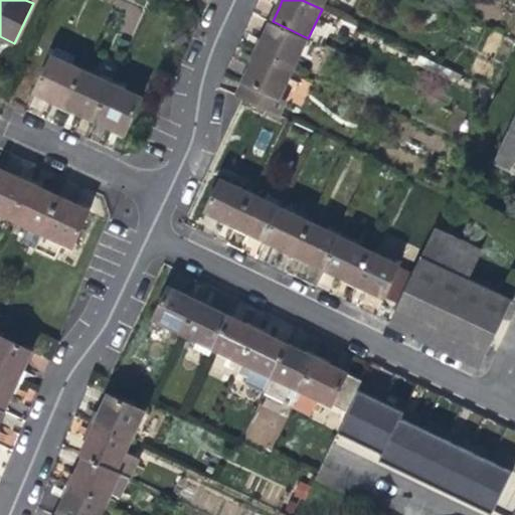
[(302,0),(322,9),(326,0),(302,0)]
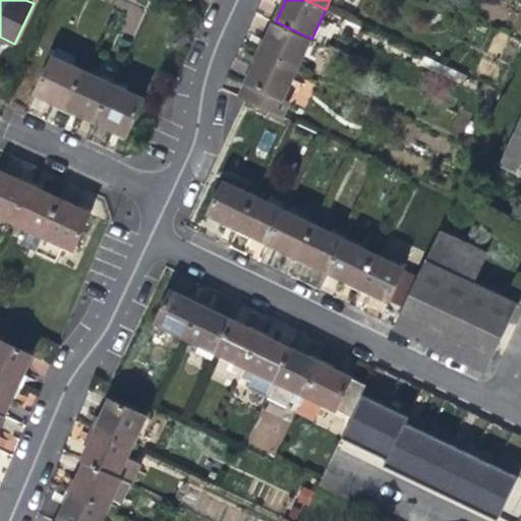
[(269,36),(262,51),(297,69),(311,39),(276,21),(269,36)]
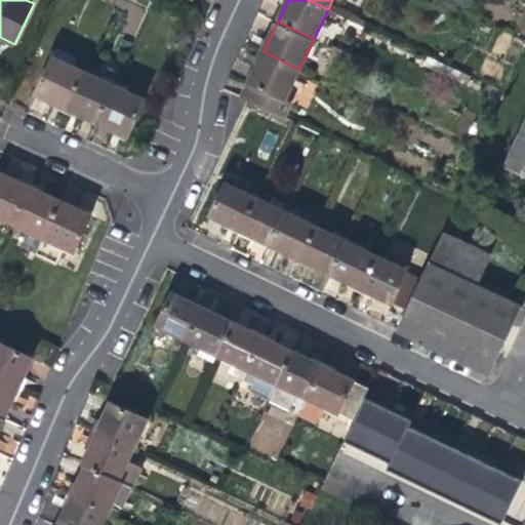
[(242,96),(250,101),(286,118),(292,104),(285,101),(299,70),(264,51),(255,69),(242,96)]
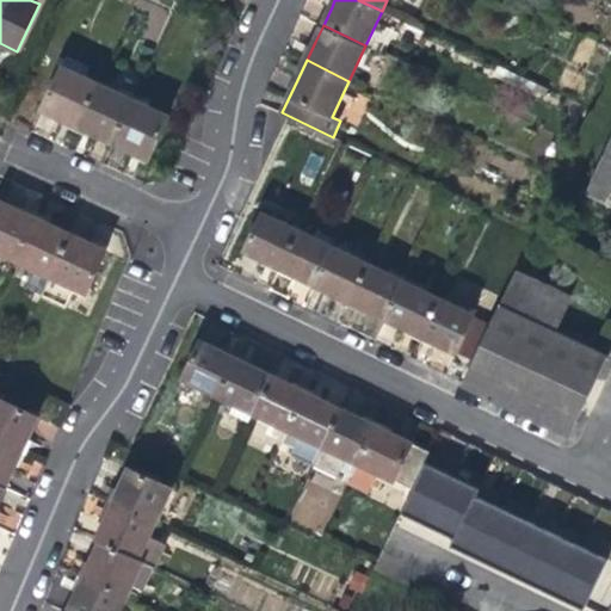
[(59,112),(79,123),(97,85),(60,68),(43,105),(59,112)]
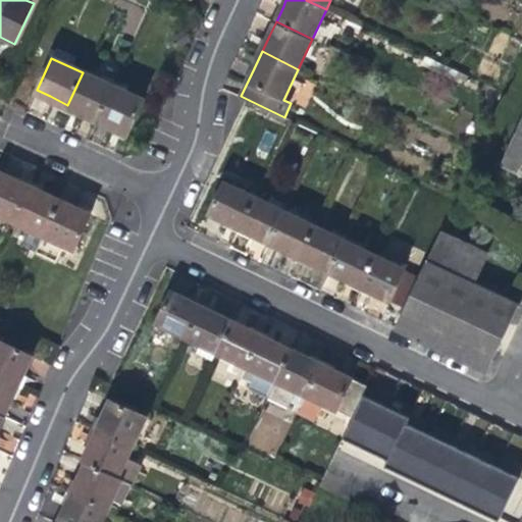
[(114,88),(83,72),(67,105),(88,114),(99,119),(114,88)]
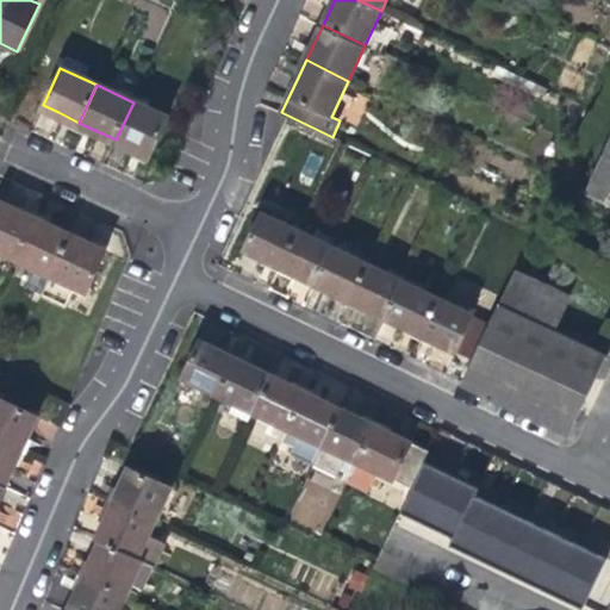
[(170,119),(134,103),(116,139),(137,150),(153,157),(170,119)]
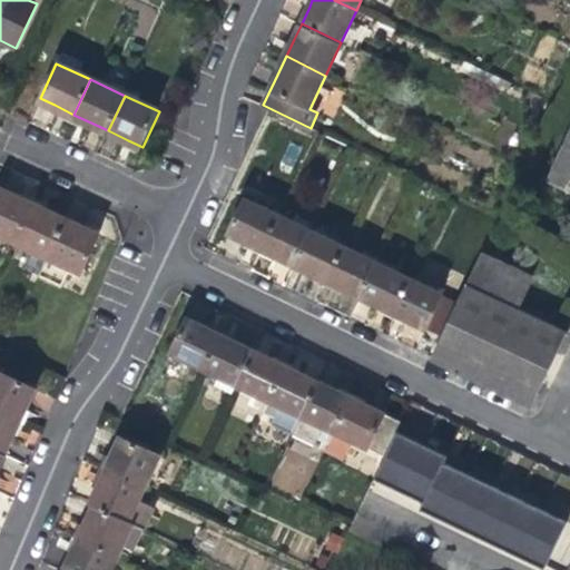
[(569,140),(552,179),(569,187),(569,140)]
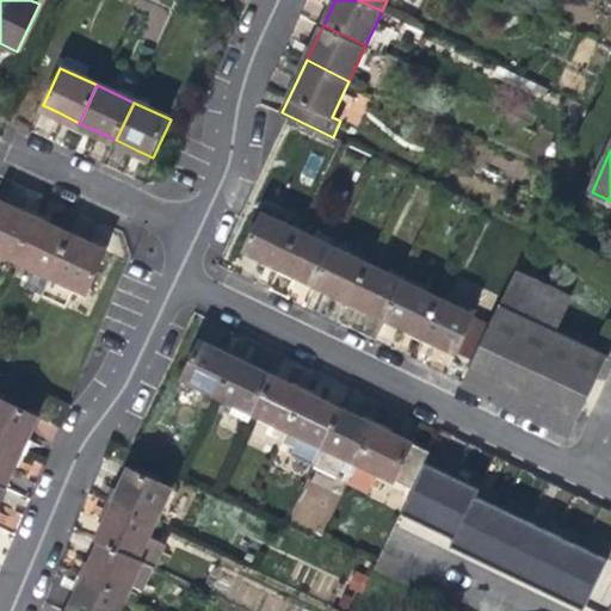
[(0,251),(17,259),(36,218),(22,213),(0,202),(0,251)]
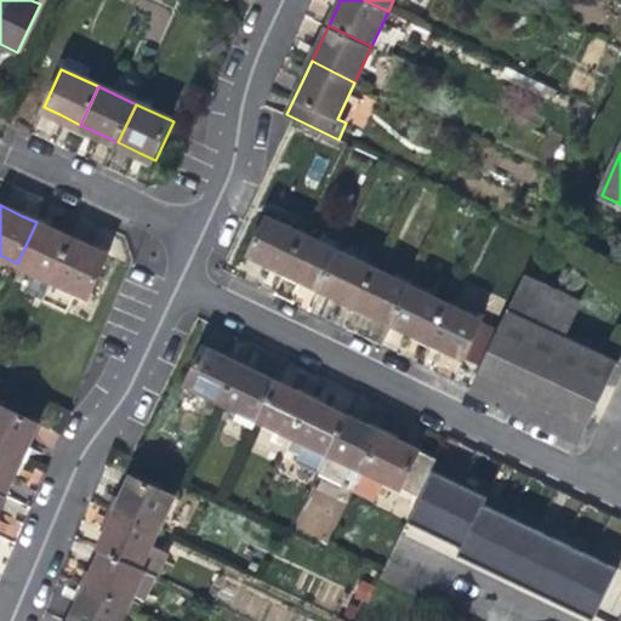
[(271,265),(285,272),(303,234),(266,216),(249,254),(271,265)]
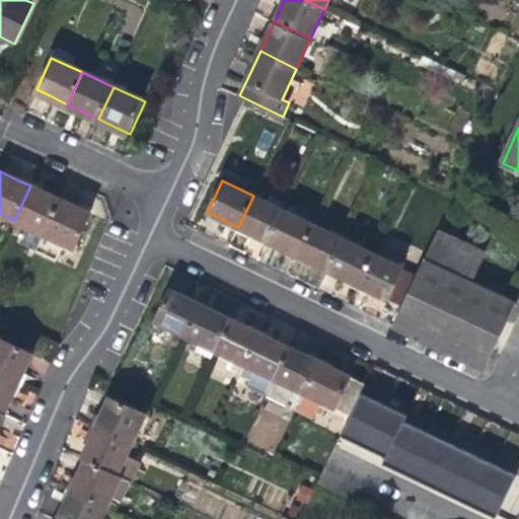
[(45,193),(30,186),(14,220),(44,233),(59,200),(45,193)]
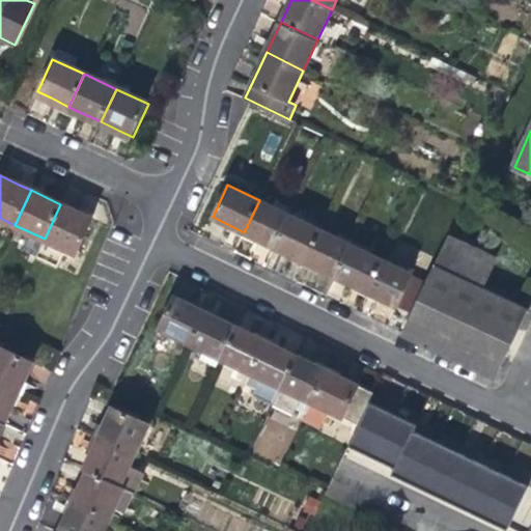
[(261,241),(274,246),(289,215),(259,200),(244,232),(261,241)]
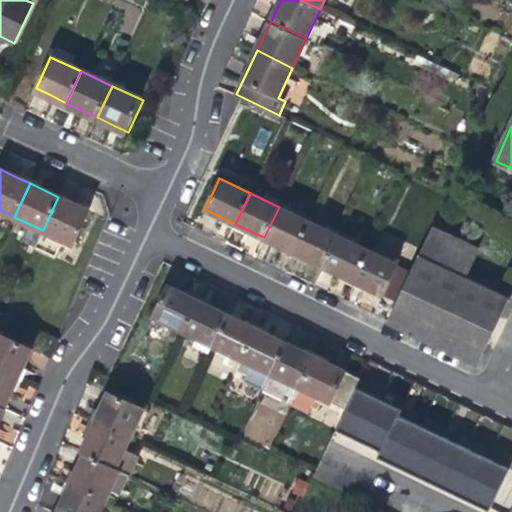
[(71,203),(58,197),(43,230),(75,245),(90,212),(71,203)]
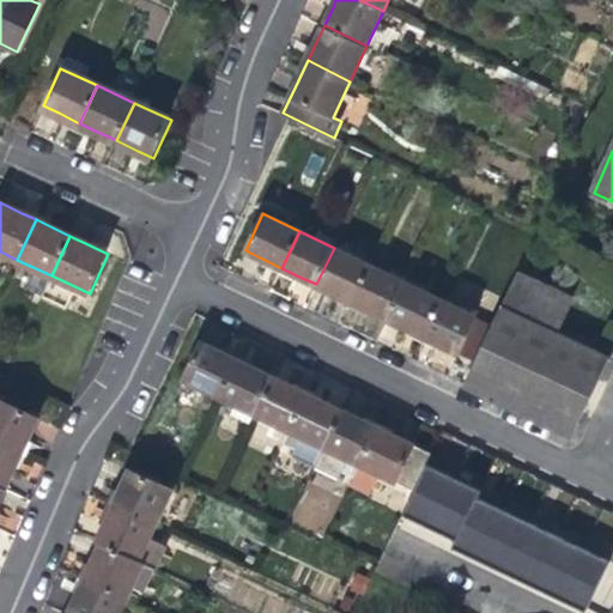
[(332,293),(352,303),(370,266),(334,248),(316,284),(316,286),(332,293)]
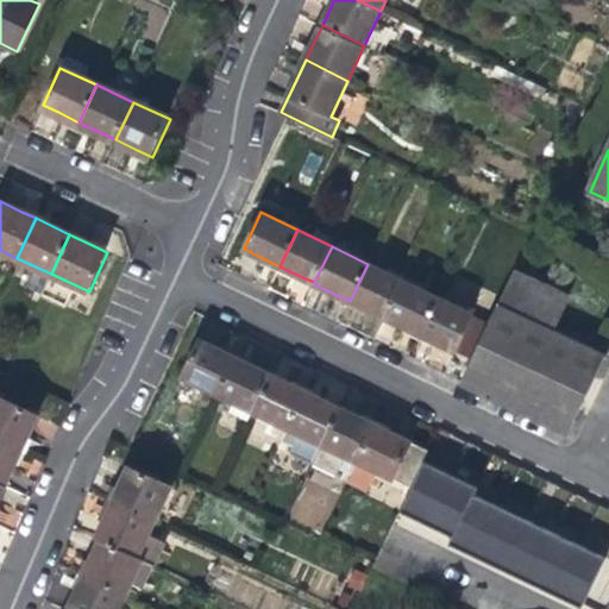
[(370,311),(384,318),(401,281),(402,281),(368,264),(350,301),(370,311)]
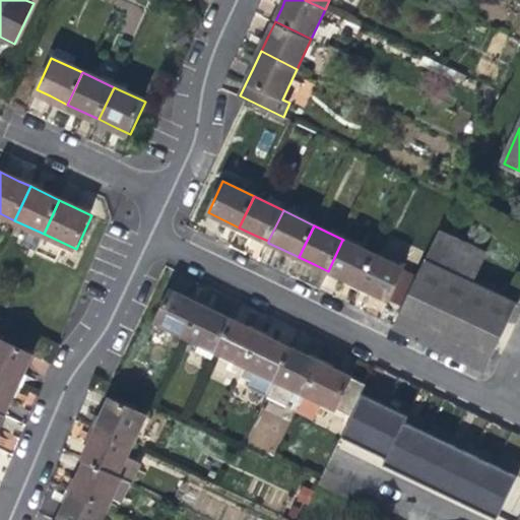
[(439,231),(426,259),(472,282),(486,253),(439,231)]
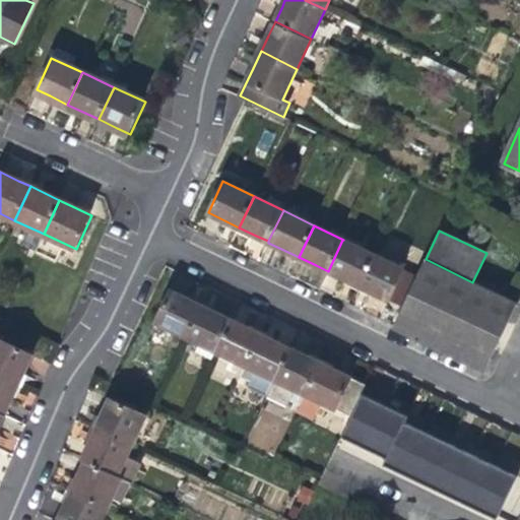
[(343,278),(358,285),(373,254),(342,240),(328,271),(343,278)]
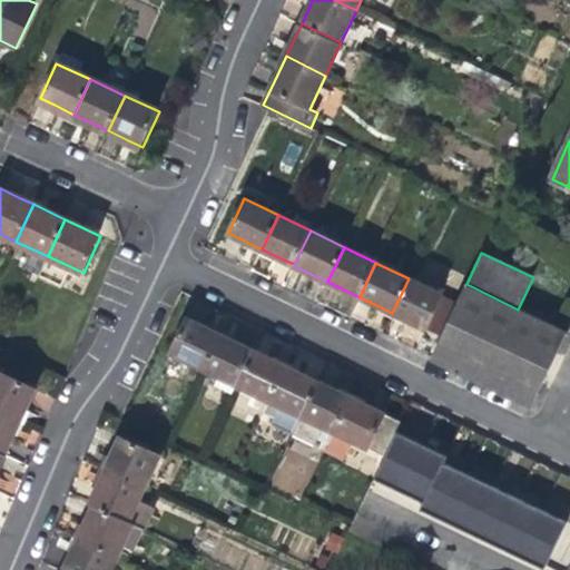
[(419,325),(441,336),(458,302),(409,278),(392,313),(419,325)]
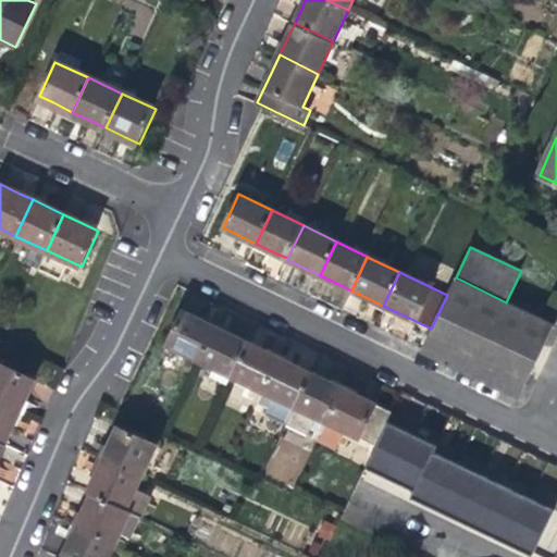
[(506,302),(456,277),(447,295),(431,329),(422,348),(421,349),(519,397),(527,381),(544,344),(554,325),(506,302)]
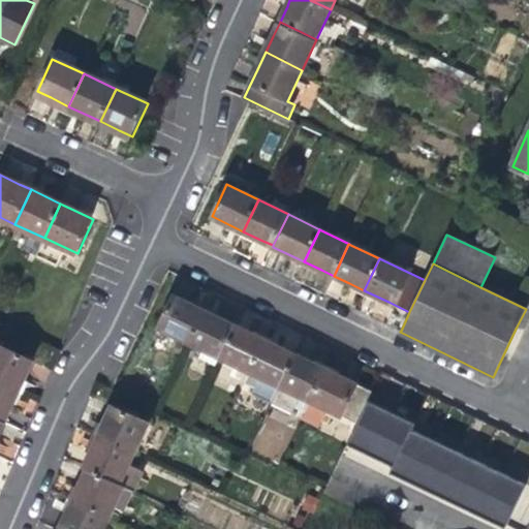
[(158,325),(190,341),(205,310),(189,303),(174,294),(158,325)]
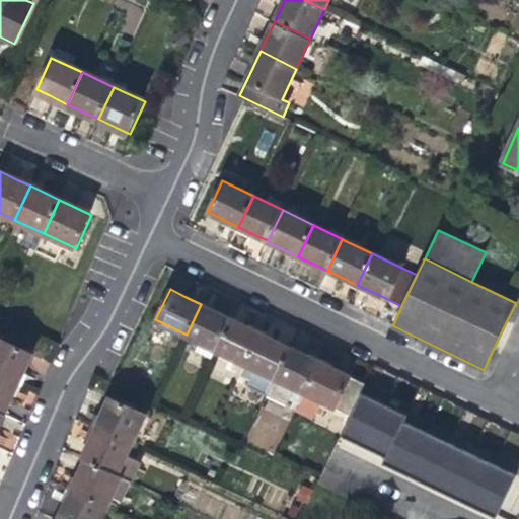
[(187,335),(216,350),(231,318),(210,308),(201,304),(187,335)]
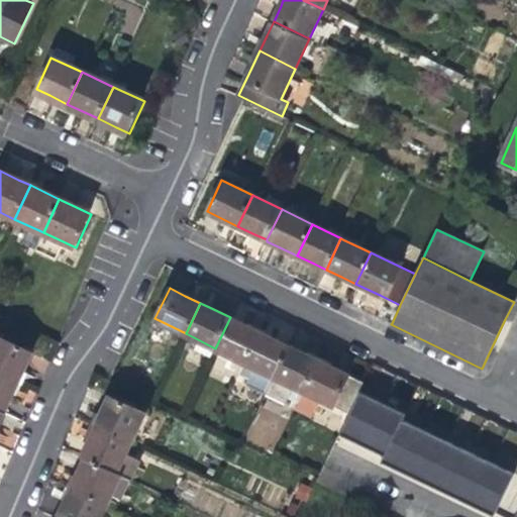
[(250,327),(230,317),(215,348),(245,363),(261,332),(250,327)]
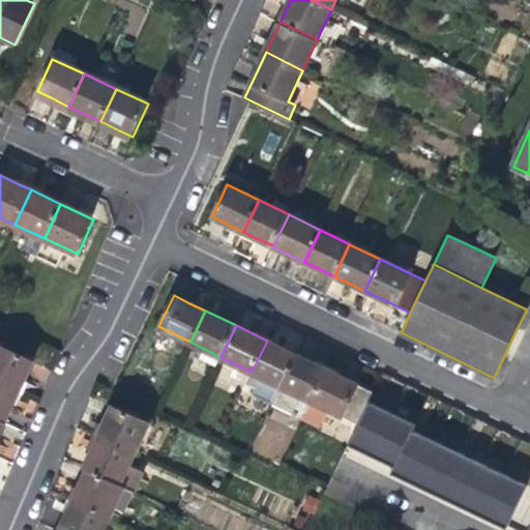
[(286,349),(267,341),(252,372),(247,382),(257,386),(254,391),(273,403),(281,386),(296,354),(286,349)]
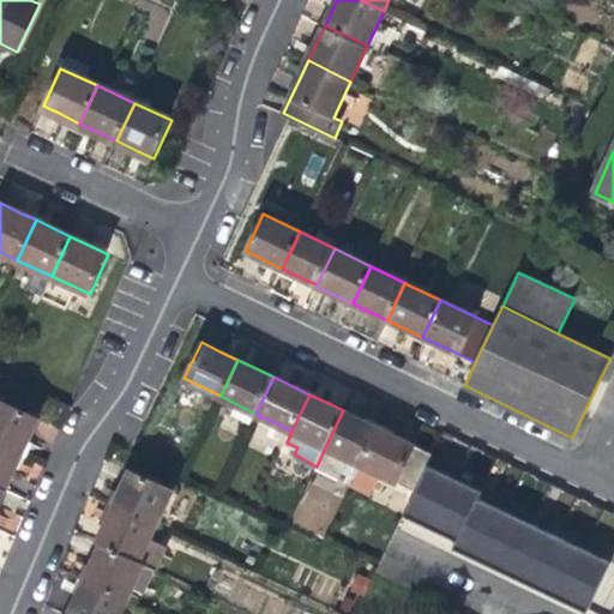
[(0,402),(0,441),(24,453),(31,437),(38,421),(0,402)]
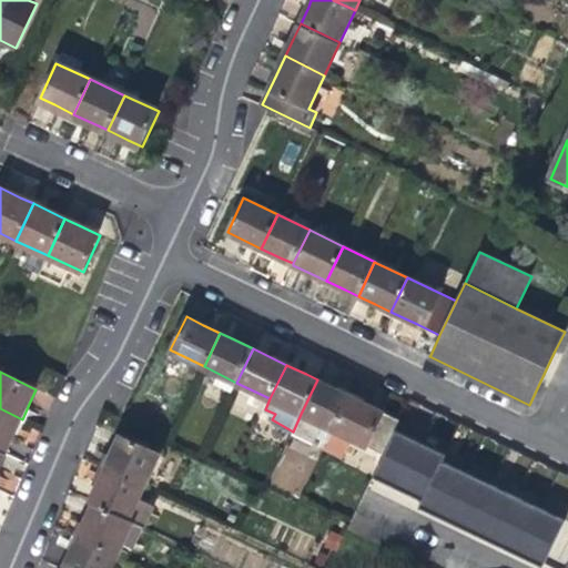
[(336,388),(317,379),(301,414),(293,432),(310,439),(318,422),(334,429),(351,395),(336,388)]
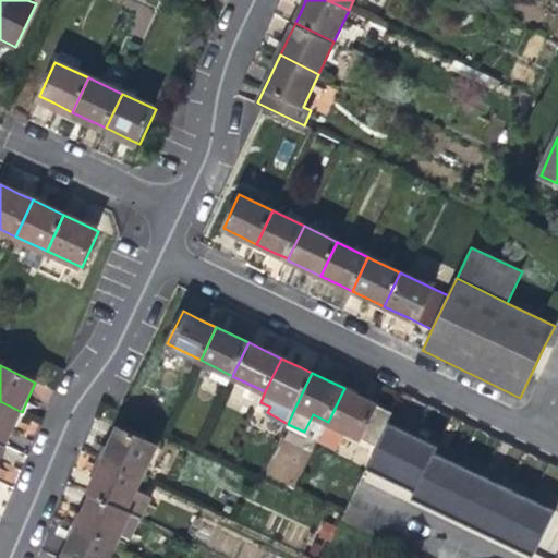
[(368,400),(344,388),(328,422),(320,439),(337,448),(346,431),(377,446),(393,412),(368,400)]
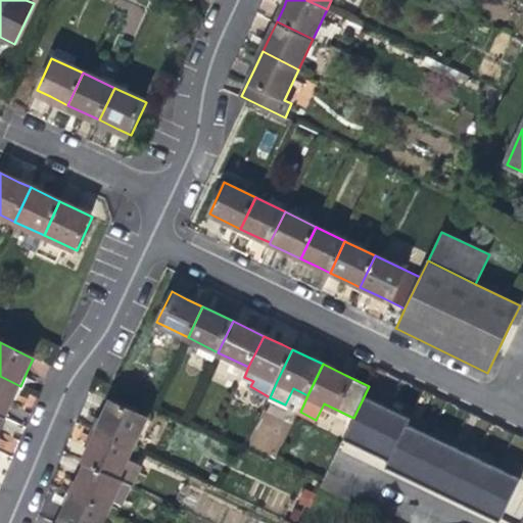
[(0,376),(0,413),(6,416),(13,399),(20,386),(0,376)]
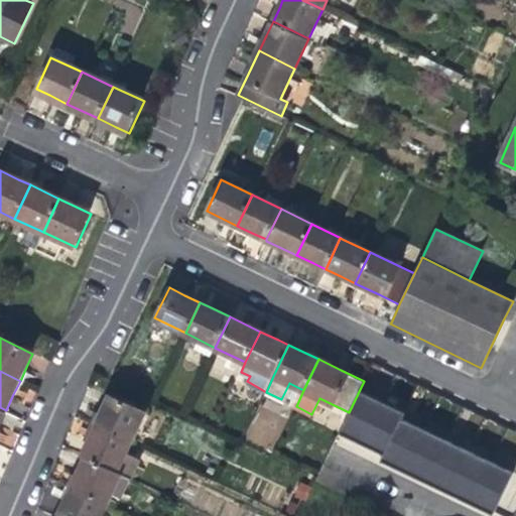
[(515,430),(400,378),(380,421),(418,441),(410,460),(506,506),(515,486),(515,430)]
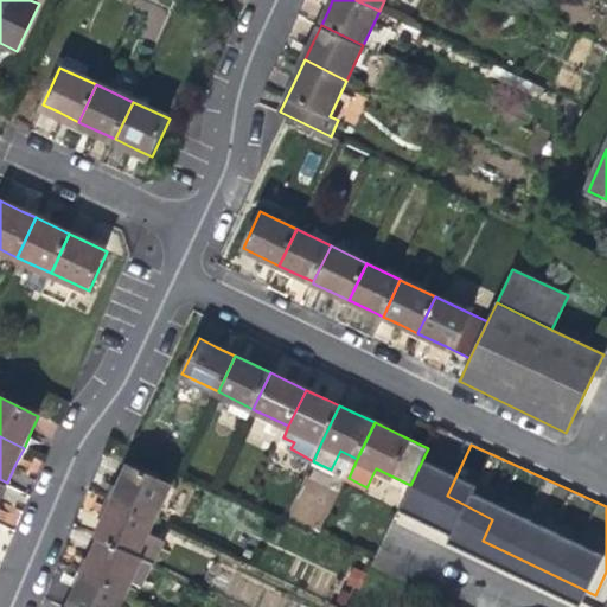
[(122,483),(114,500),(155,519),(172,485),(131,465),(122,483)]
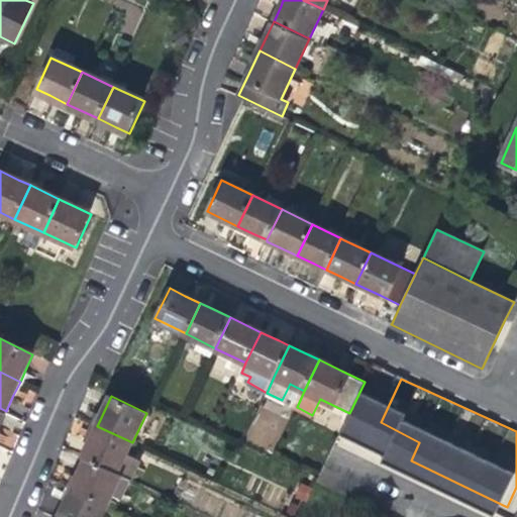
[(244,440),(272,452),(287,419),(260,407),(244,440)]
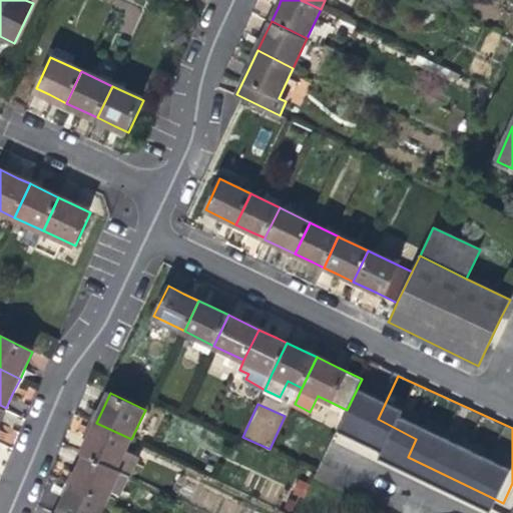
[(82,452),(87,454),(131,475),(133,475),(141,458),(126,450),(131,439),(96,423),(92,432),(82,452)]
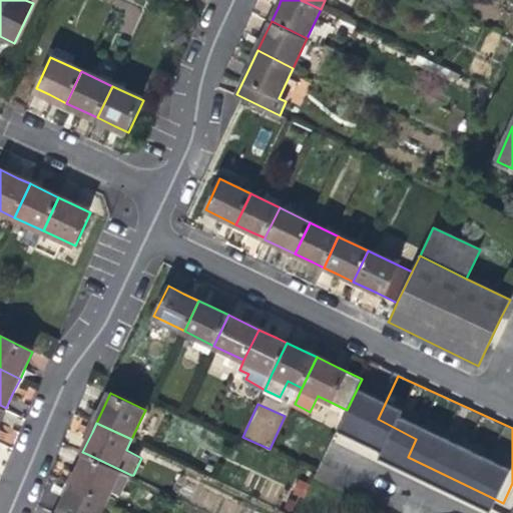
[(122,495),(131,475),(87,454),(79,469),(73,483),(108,500),(112,491),(122,495)]
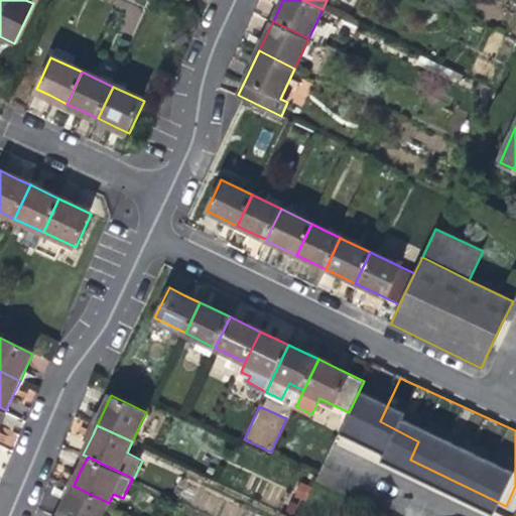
[(66,502),(58,515),(103,515),(109,503),(74,486),(66,502)]
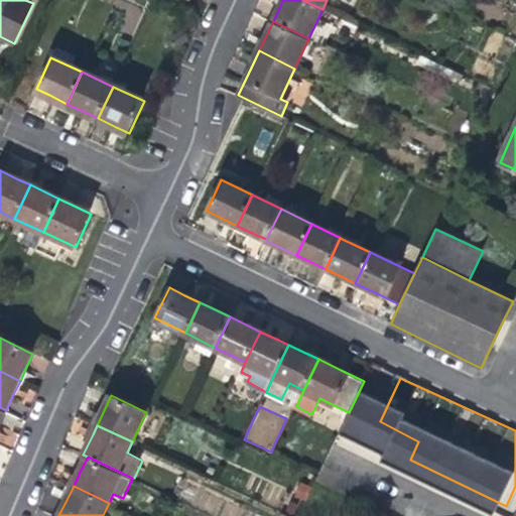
[(475,515),(429,494),(418,515),(475,515)]
